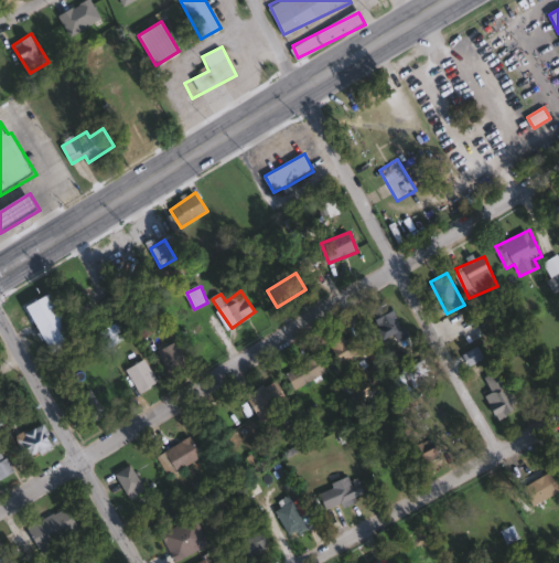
[(27,305),(52,293),(74,342),(49,353),(27,305)]
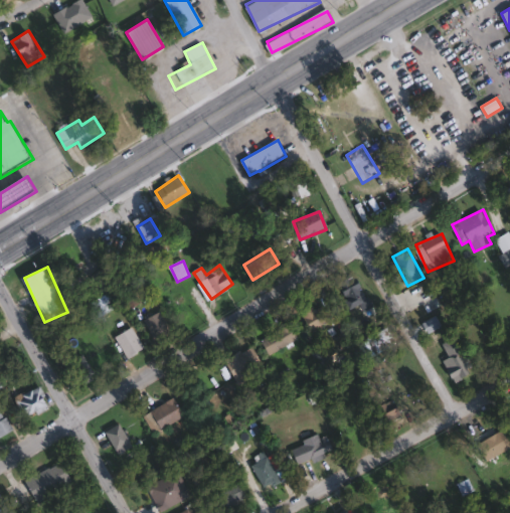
[(351,310),(337,284),(356,275),(372,308),(364,312),(361,305),(351,310)]
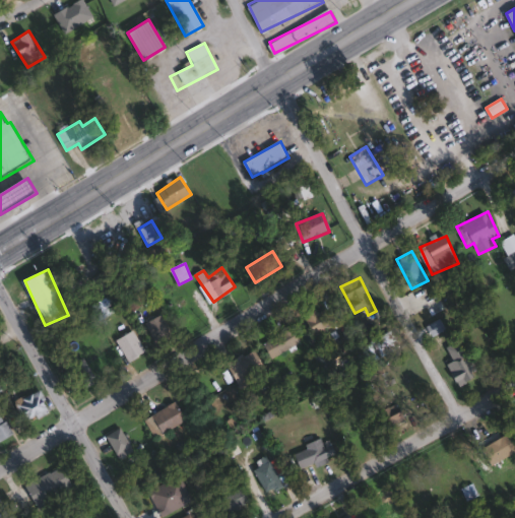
[(119,311),(102,320),(94,307),(111,297),(119,311)]
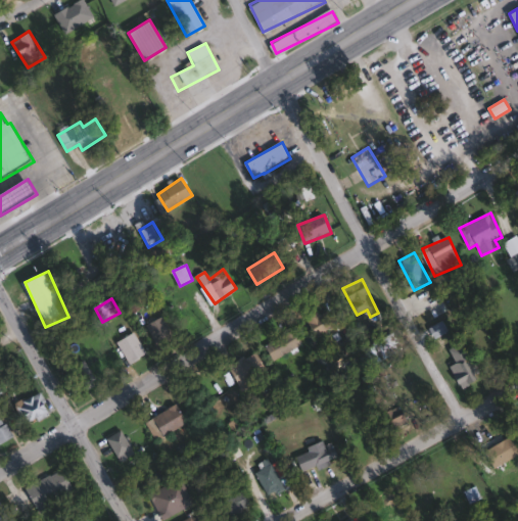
[(327,310),(335,328),(313,338),(304,320),(327,310)]
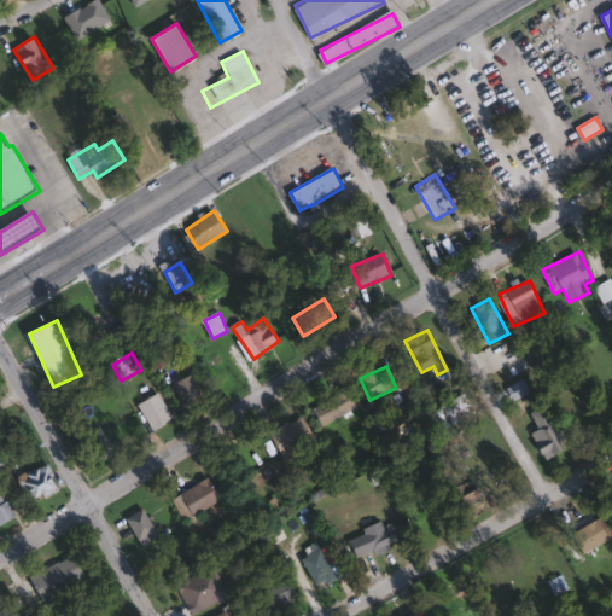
[(209,400),(188,411),(174,385),(193,373),(209,400)]
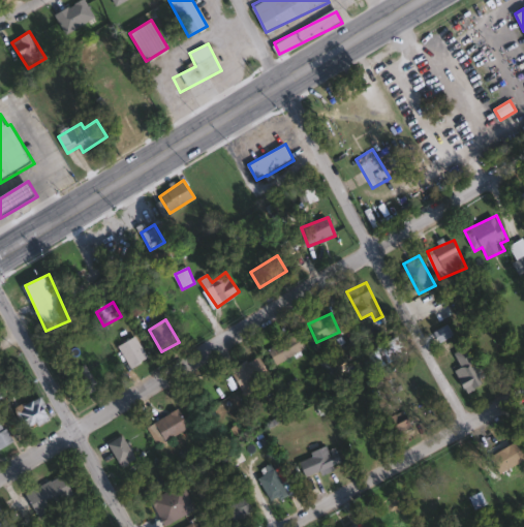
[(131,369),(118,346),(136,336),(149,358),(131,369)]
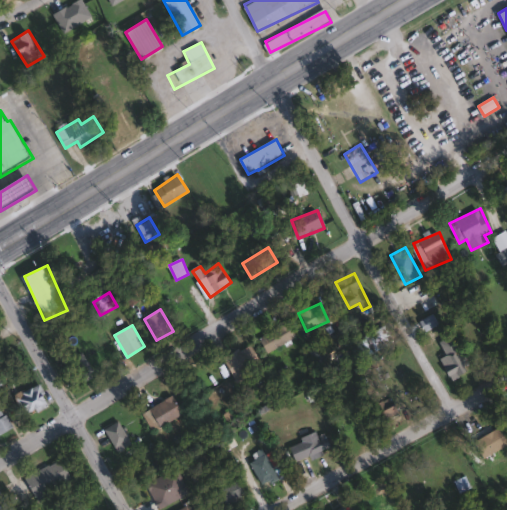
[(225,357),(251,344),(261,364),(235,377),(225,357)]
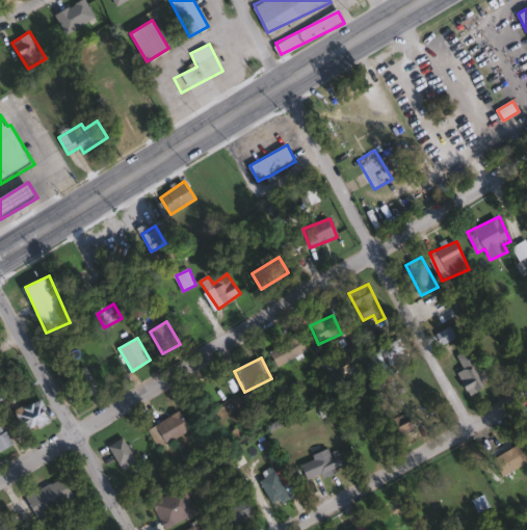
[(332,386),(322,367),(335,360),(344,378),(332,386)]
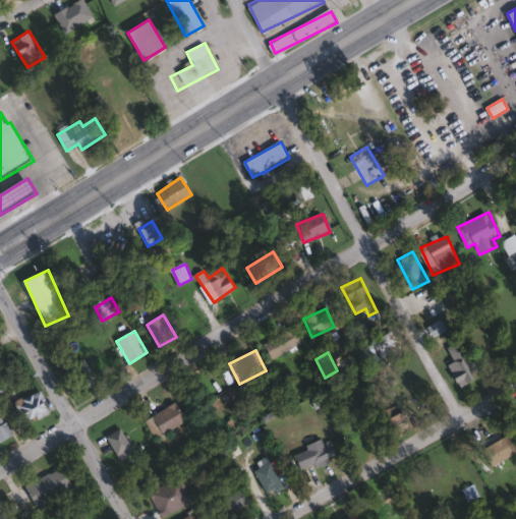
[(447,364),(465,353),(479,376),(460,388),(447,364)]
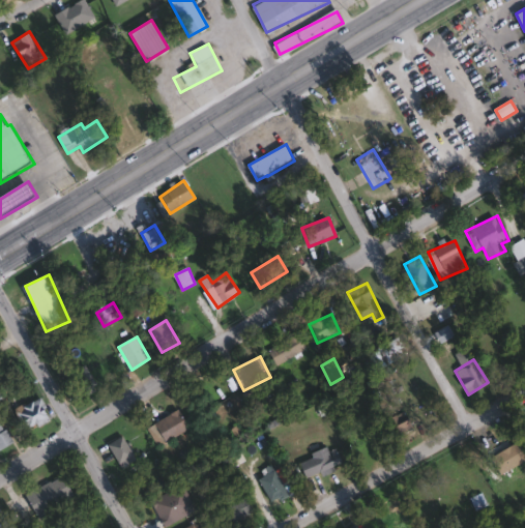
[(70,370),(88,363),(96,391),(79,398),(70,370)]
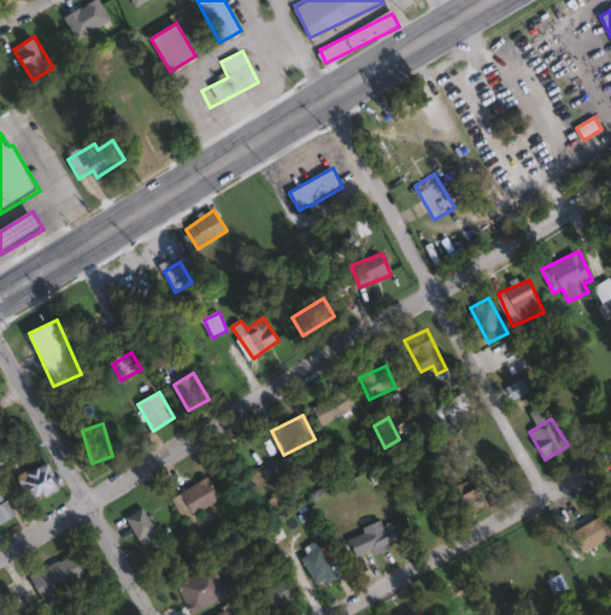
[(60,488),(31,504),(18,479),(47,463),(60,488)]
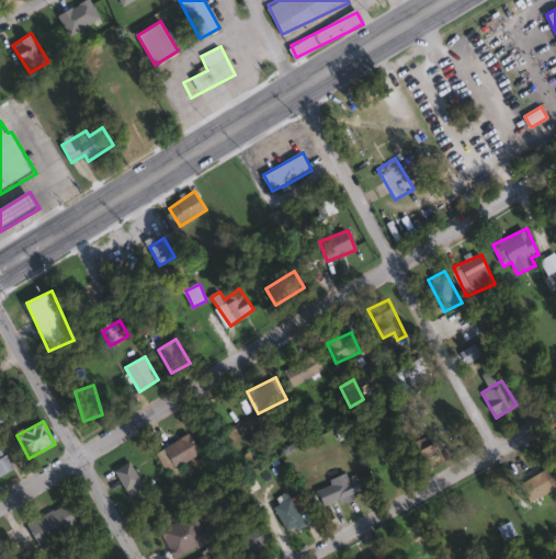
[(201,455),(169,474),(158,453),(190,434),(201,455)]
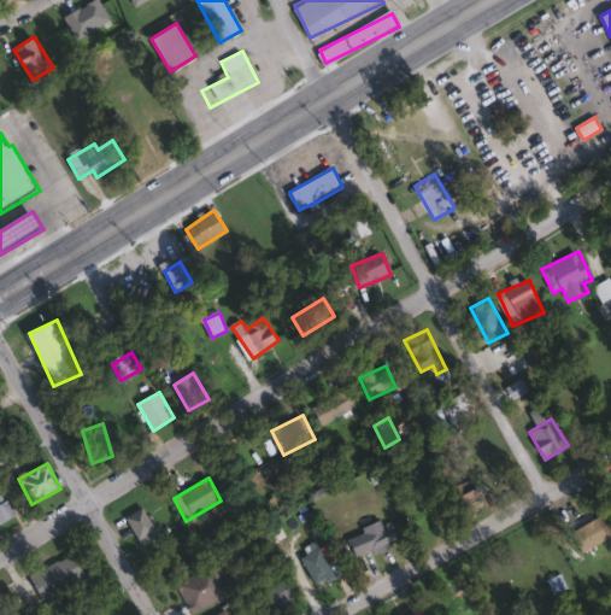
[(481,498),(465,507),(456,490),(470,480),(481,498)]
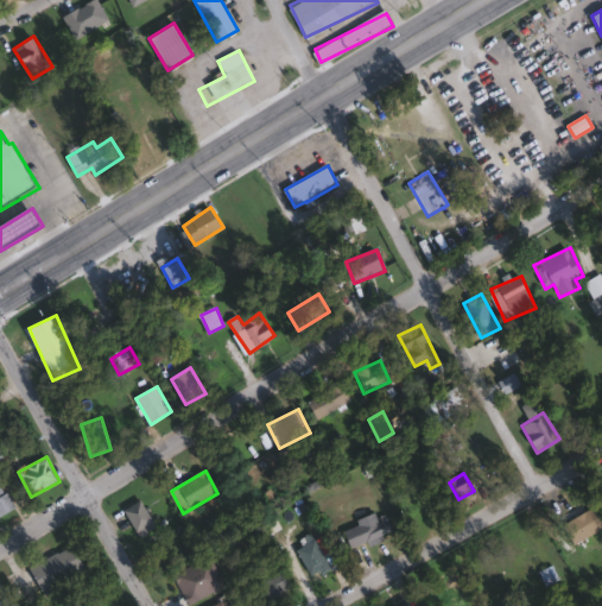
[(12,512),(0,515),(0,477),(2,477),(12,512)]
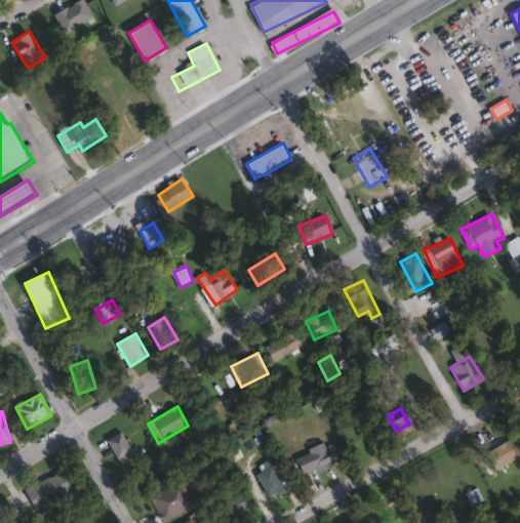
[(119,464),(108,440),(123,433),(134,456),(119,464)]
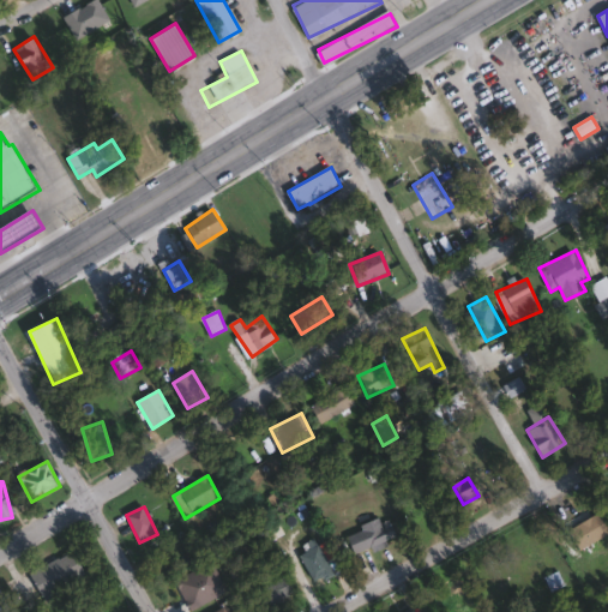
[(420,526),(417,514),(437,511),(438,522),(420,526)]
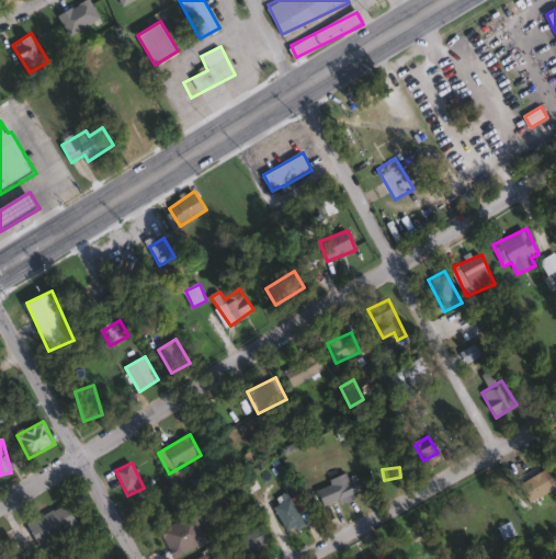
[(532,504),(520,486),(548,468),(555,479),(555,489),(532,504)]
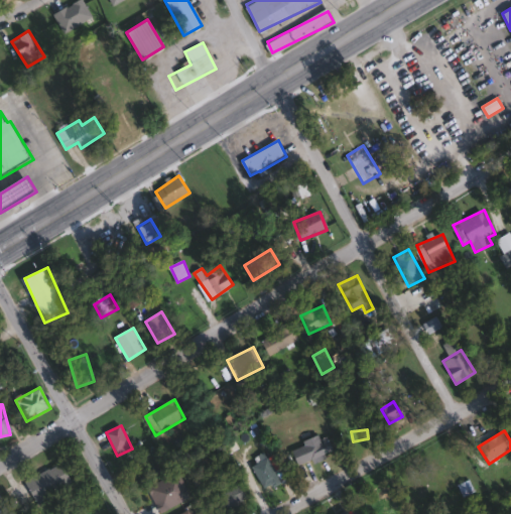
[(291,451),(327,434),(335,453),(300,469),(291,451)]
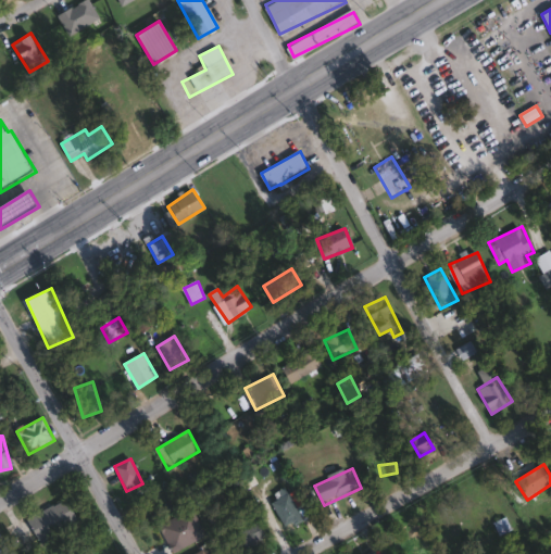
[(273,504),(296,490),(311,515),(288,529),(273,504)]
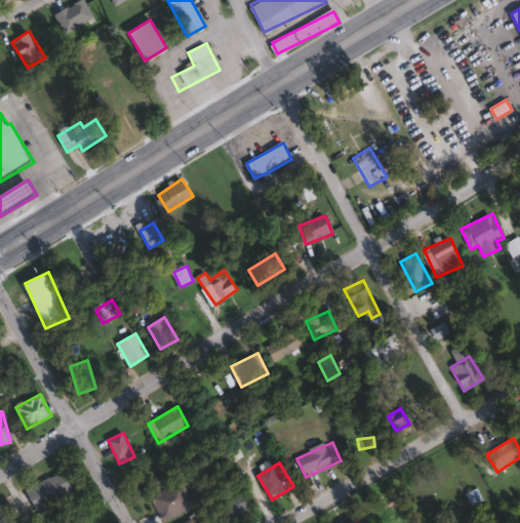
[(40,516),(27,491),(63,471),(74,491),(58,499),(61,505),(40,516)]
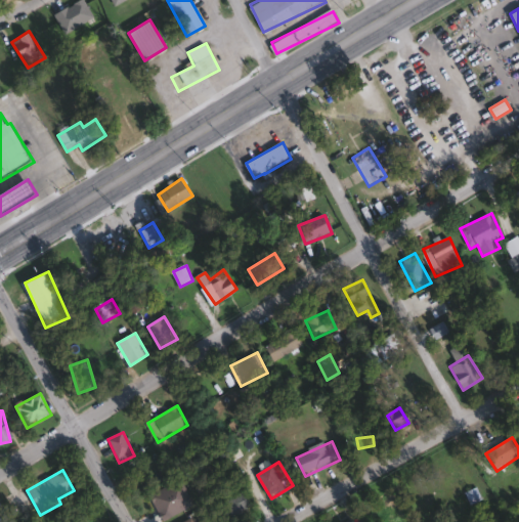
[(163,521),(150,494),(183,480),(198,511),(172,521),(163,521)]
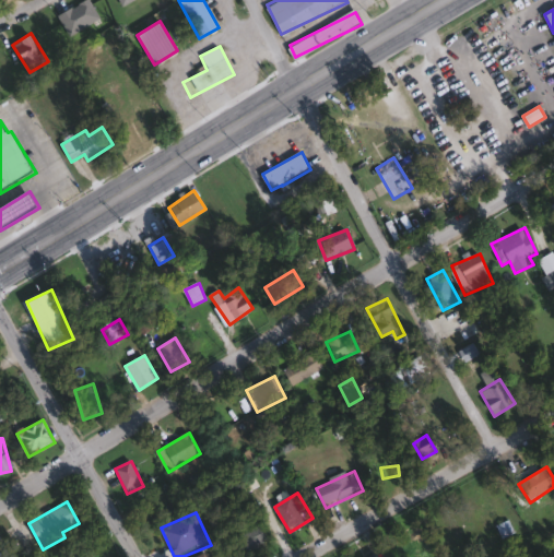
[(260,545),(264,554),(258,556),(247,556),(238,534),(261,524),(269,542),(260,545)]
